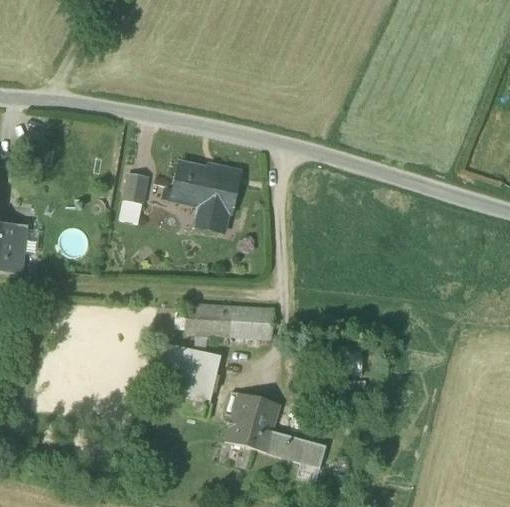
[(195,225),(224,231),(228,211),(232,212),(241,170),(221,166),(220,174),(208,171),(209,167),(180,161),(179,163),(171,199),(200,205),(195,225)]
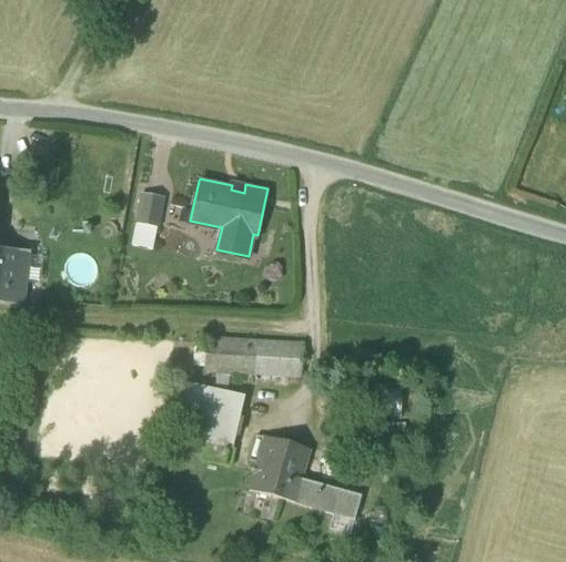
[(138,221),(158,225),(162,200),(163,200),(164,196),(143,192),(138,221)]
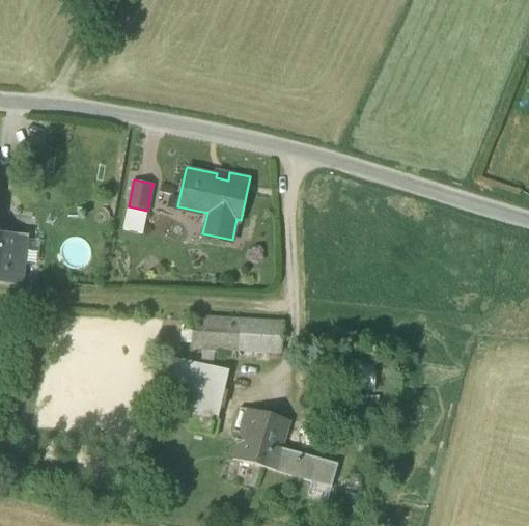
[(124,226),(143,230),(147,211),(129,206),(124,226)]
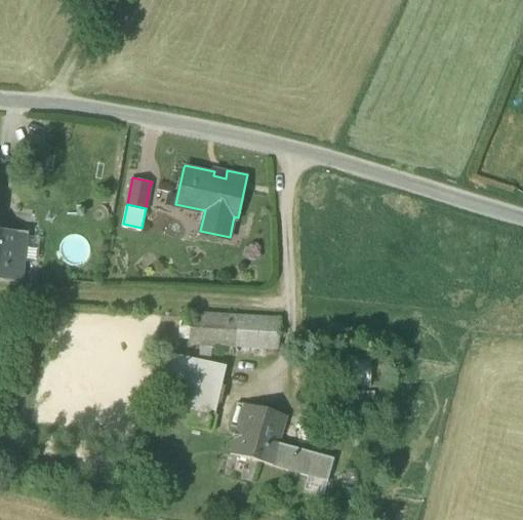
[(29,231),(0,228),(0,278),(24,280),(29,231)]
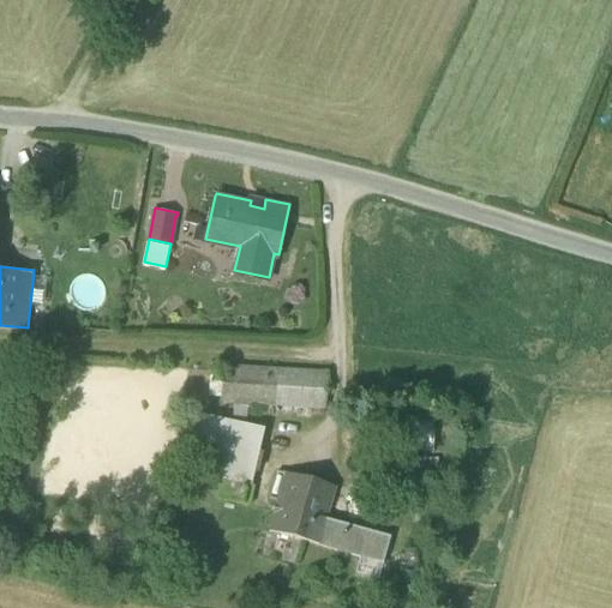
[(223,399),(327,407),(329,369),(226,363),(223,399)]
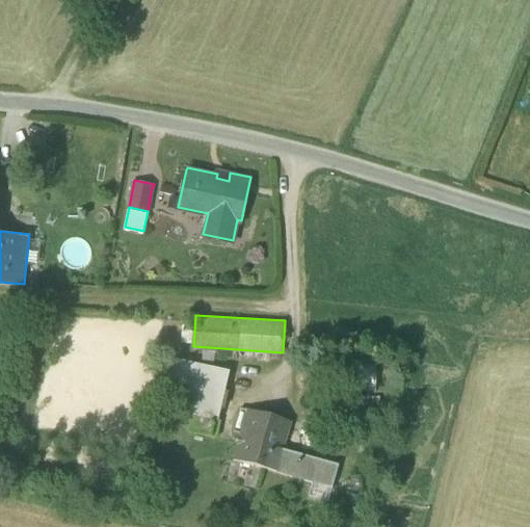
[(166,406),(184,411),(218,418),(230,369),(217,367),(217,361),(212,361),(211,365),(177,358),(166,406)]
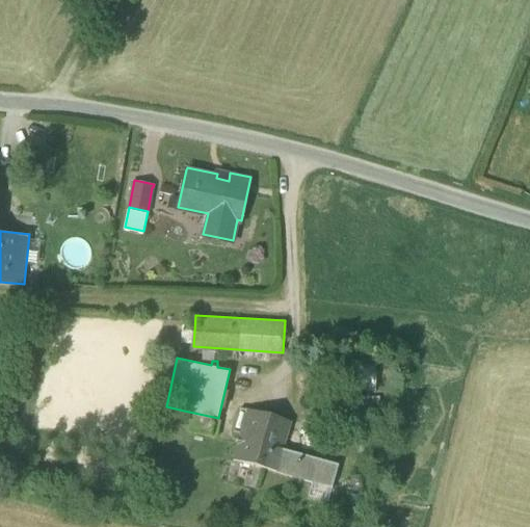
[(332,396),(333,414),(370,411),(368,393),(332,396)]
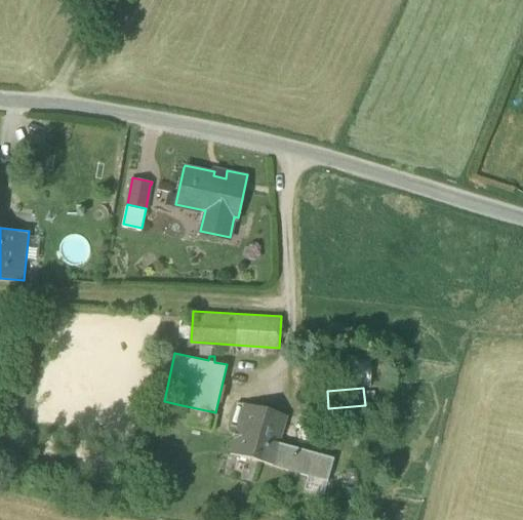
[(232,450),(327,477),(333,456),(299,447),(297,452),(283,447),(283,446),(278,445),(287,414),(245,403),(232,450)]
